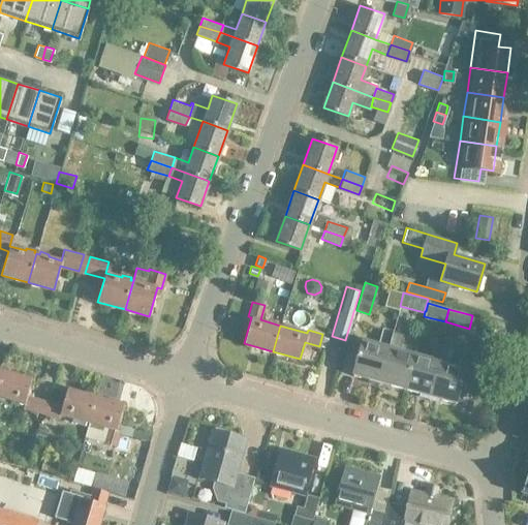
[(378,380),(392,331),(382,328),(378,343),(362,338),(352,373),(378,380)]
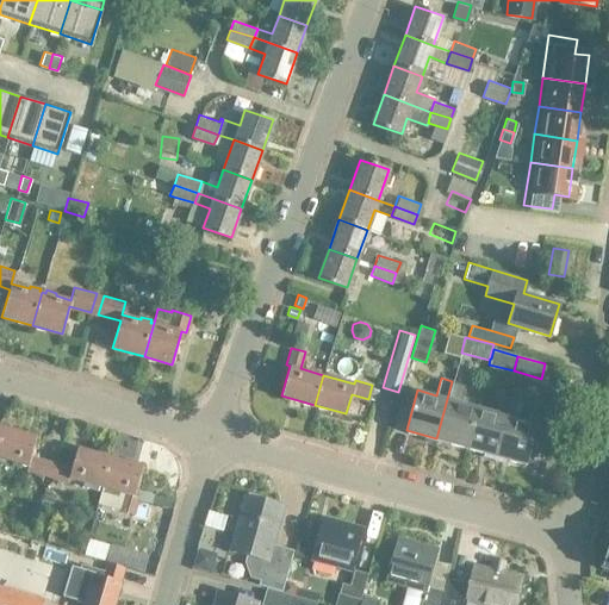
[(464,384),(452,381),(436,438),(466,447),(477,406),(459,401),(464,384)]
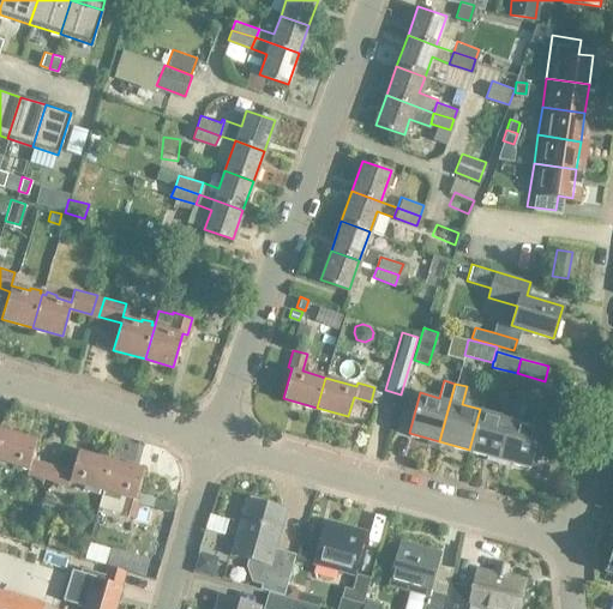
[(498,414),(480,409),(469,450),(498,458),(515,399),(503,397),(498,414)]
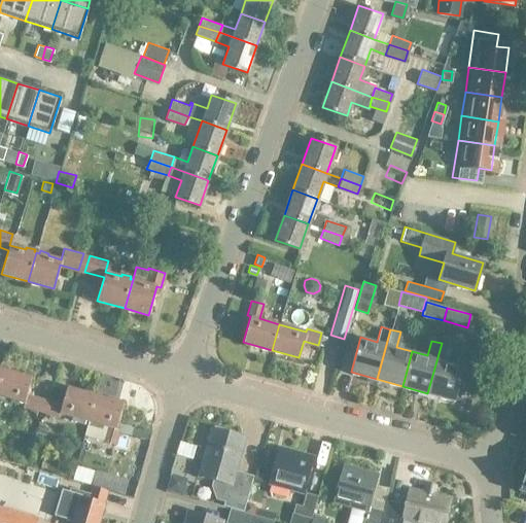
[(451,346),(442,343),(427,393),(453,401),(463,365),(447,361),(451,346)]
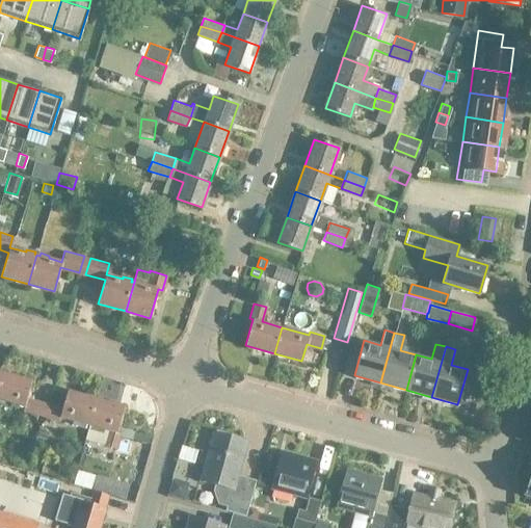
[(31,379),(2,371),(0,379),(0,399),(1,399),(0,401),(0,404),(10,408),(12,402),(24,405),(23,408),(37,413),(42,401),(26,397),(31,379)]
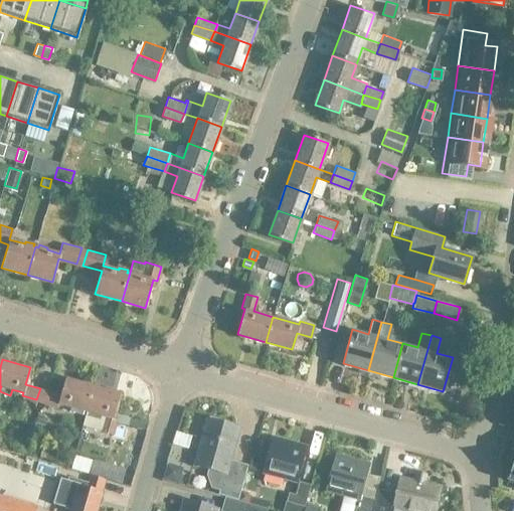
[(87,410),(94,385),(65,377),(60,393),(46,389),(43,401),(57,405),(58,402),(72,406),(70,411),(82,414),(83,409),(87,410)]
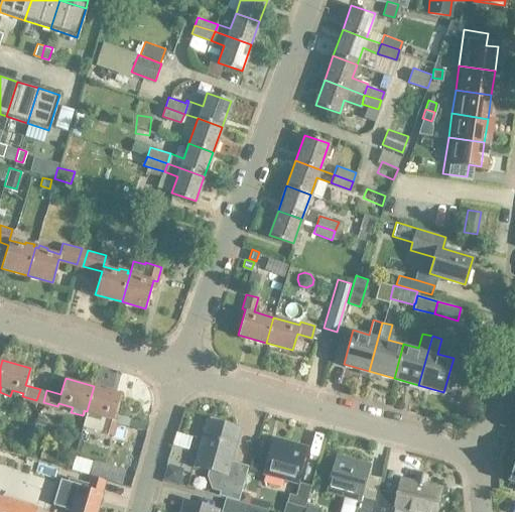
[(94,386),(87,411),(91,412),(90,417),(101,421),(103,415),(105,416),(101,430),(113,433),(117,419),(114,418),(121,393),(94,386)]
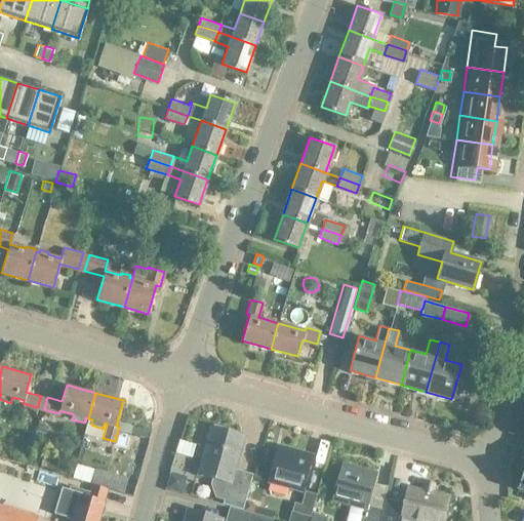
[(49,424),(40,421),(37,428),(46,432),(49,424)]
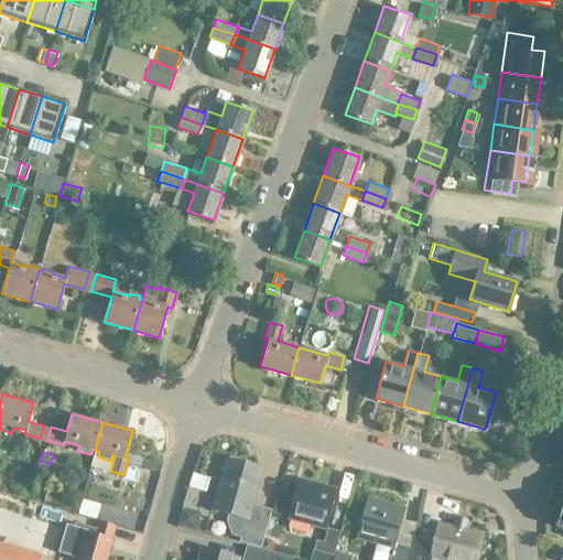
[(247,517),(251,502),(261,467),(227,458),(213,507),(228,512),(247,517)]
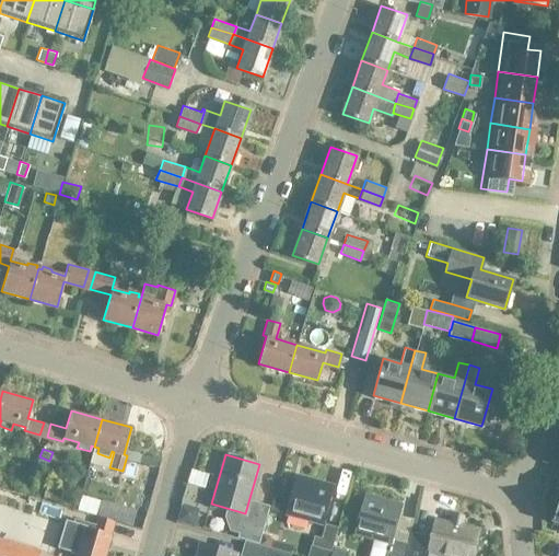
[(31,477),(19,474),(14,487),(26,490),(31,477)]
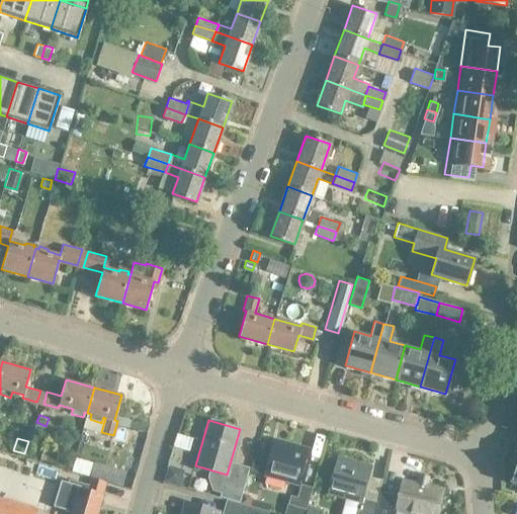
[(274,438),(265,474),(296,483),(307,447),(274,438)]
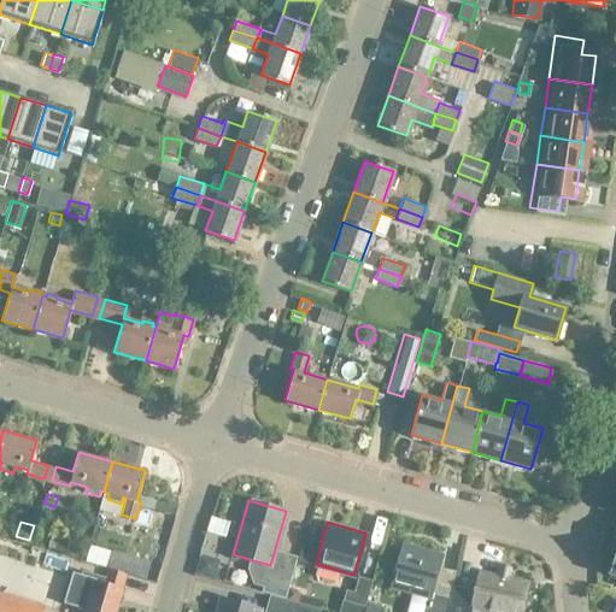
[(68,535),(52,530),(48,546),(63,549),(68,535)]
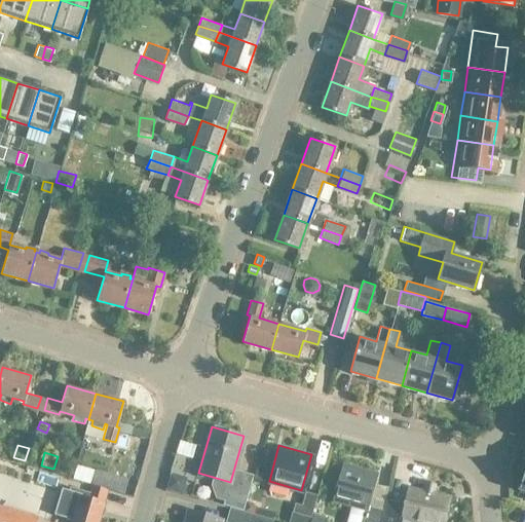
[(175,468),(191,470),(193,455),(176,454),(175,468)]
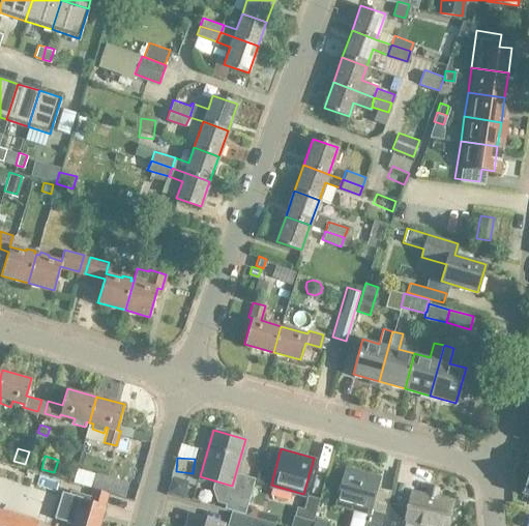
[(382,525),(386,513),(370,508),(379,475),(346,467),(335,502),(368,512),(363,525),(382,525)]
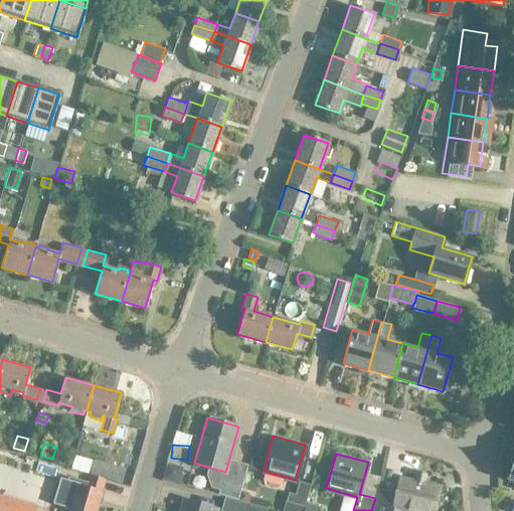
[(225,472),(208,467),(206,473),(211,485),(220,488),(218,493),(236,498),(239,489),(246,463),(229,458),(225,472)]
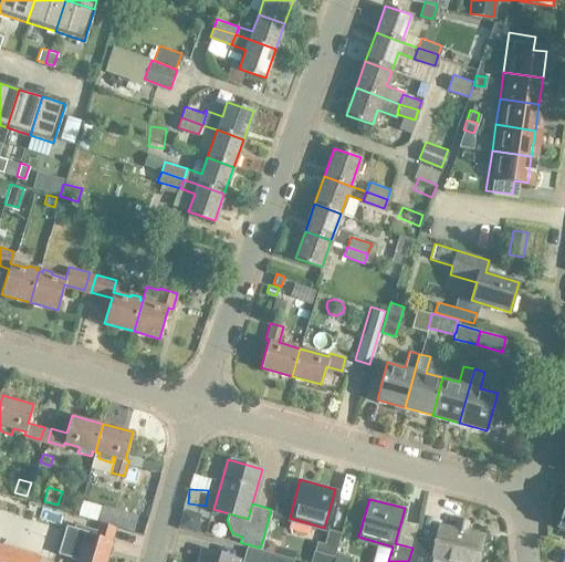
[(185,509),(179,526),(197,531),(201,513),(185,509)]
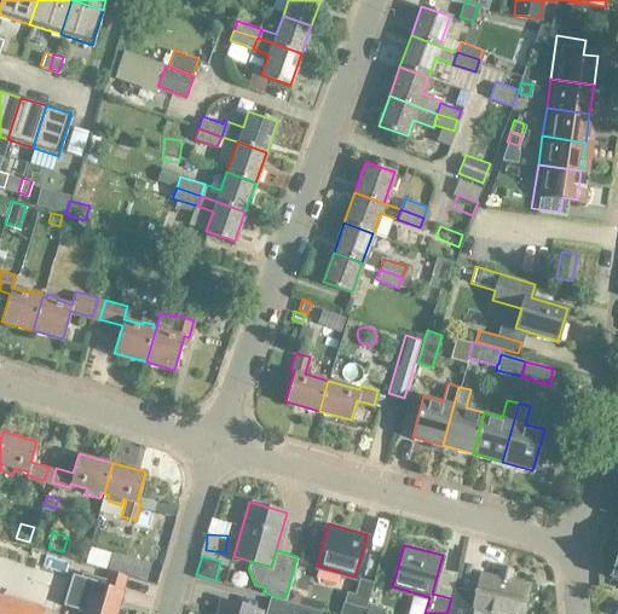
[(74,573),(64,604),(85,612),(84,613),(114,613),(120,594),(119,594),(123,578),(109,573),(107,578),(82,571),(81,575),(74,573)]
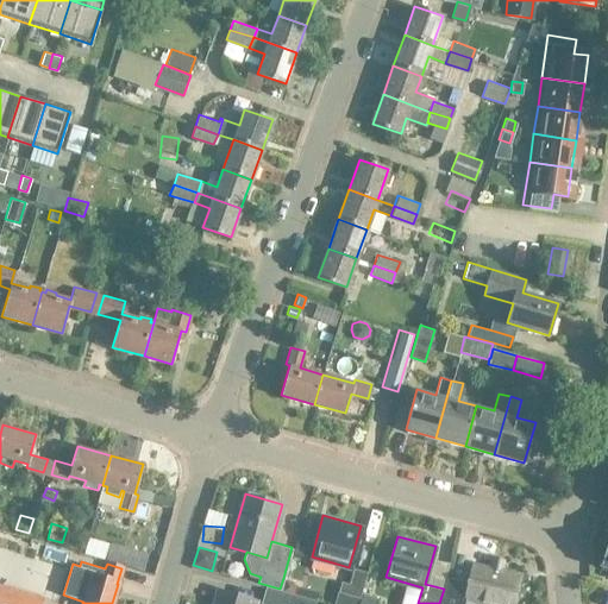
[(446,577),(444,589),(439,603),(512,603),(519,571),(472,561),(468,582),(446,577)]
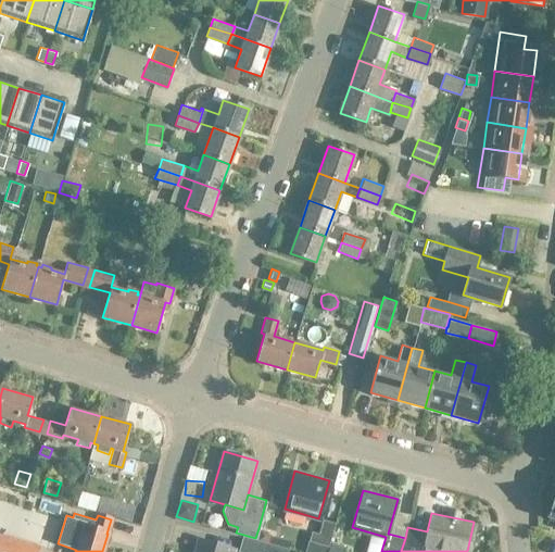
[(312,530),(308,539),(328,544),(335,522),(323,518),(318,532),(312,530)]
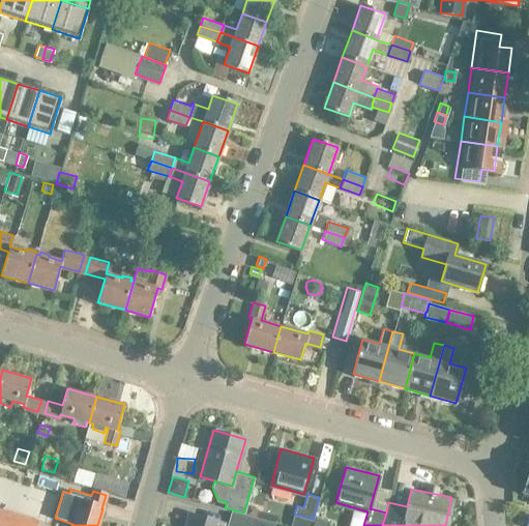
[(254,505),(246,503),(243,513),(255,516),(256,509),(254,505)]
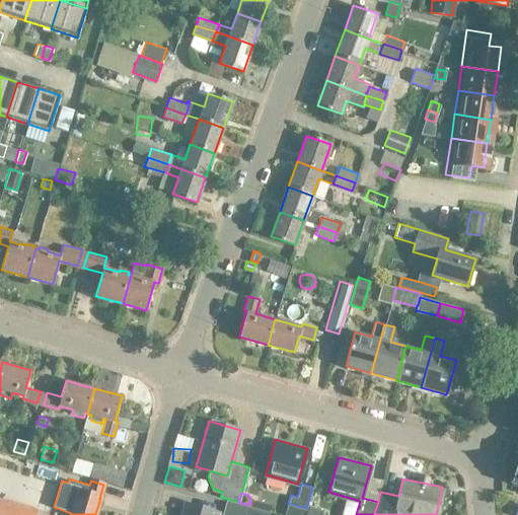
[(0,514),(34,514),(37,508),(0,496),(0,514)]
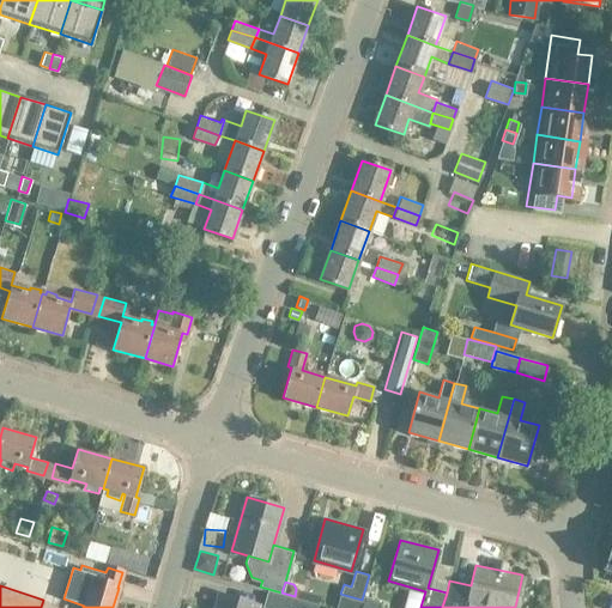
[(267,607),(291,607),(295,597),(267,589),(262,607),(267,607)]
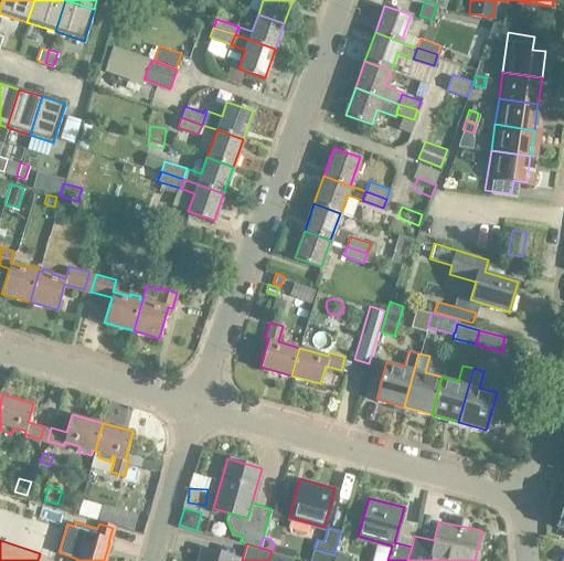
[(202,547),(198,560),(238,560),(240,558),(202,547)]
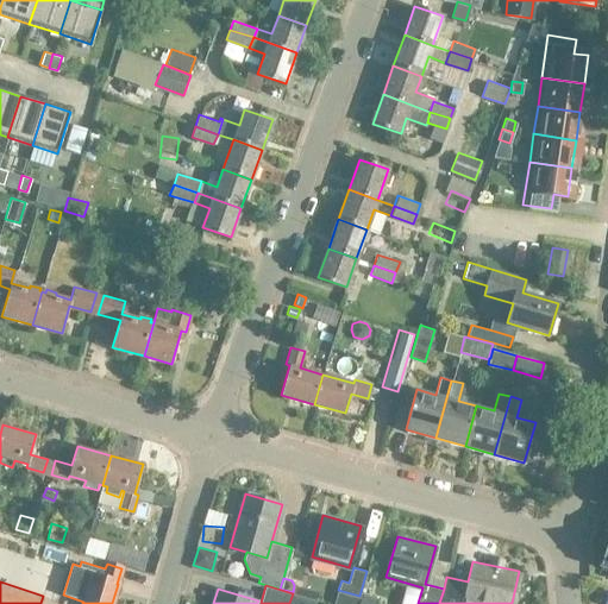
[(339,591),(334,603),(356,603),(358,597),(339,591)]
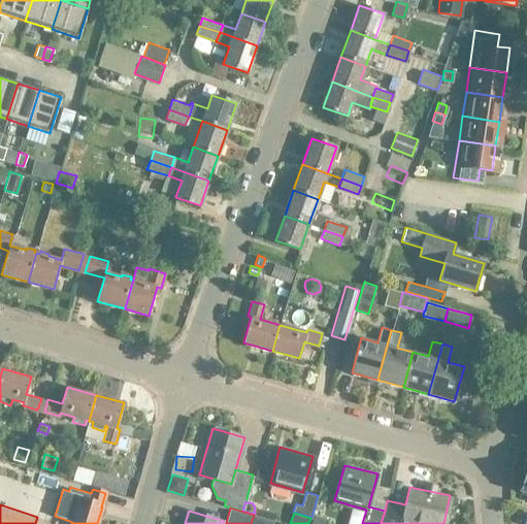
[(254,515),(251,523),(271,523),(272,520),(254,515)]
